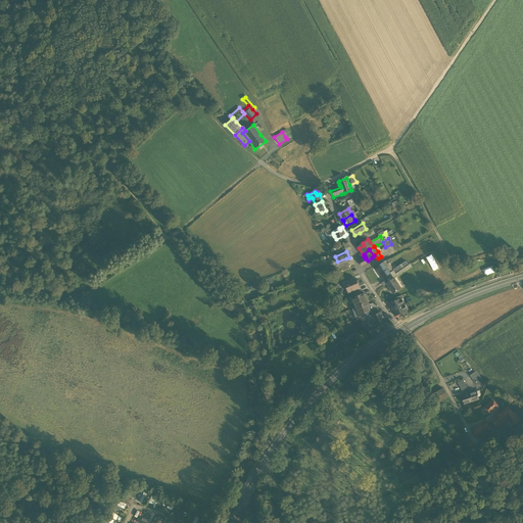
[(369,262),(368,260),(366,257),(365,258),(360,262),(361,265),(362,266),(369,262)]
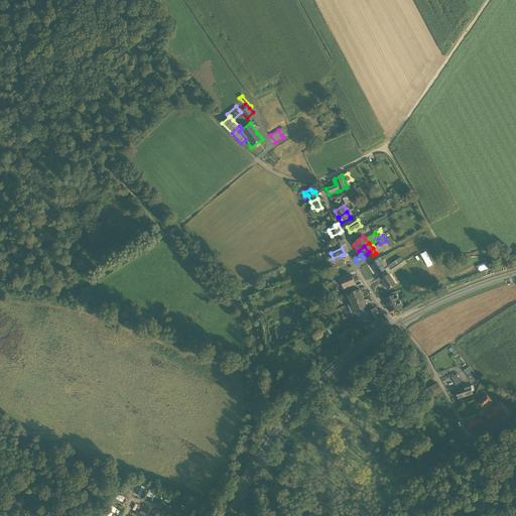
[(345,263),(343,258),(342,255),(333,258),(335,261),(337,260),(339,266),(345,263)]
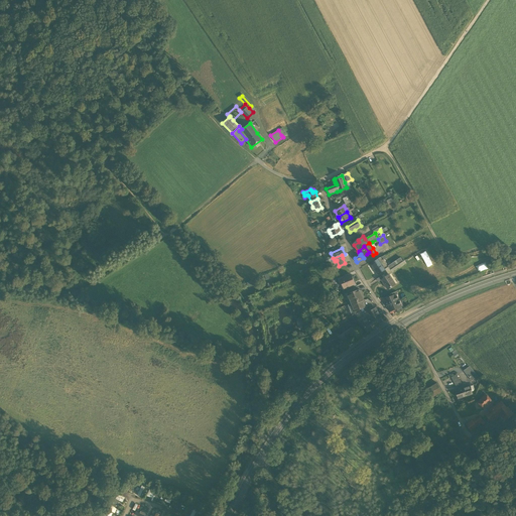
[(378,259),(385,270),(386,269),(389,267),(388,266),(383,258),(382,260),(380,258),(378,259)]
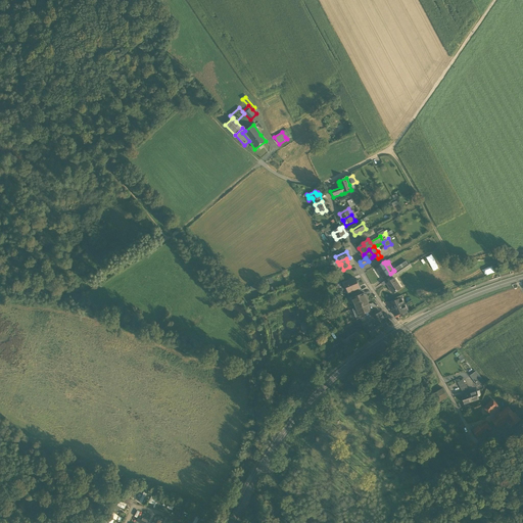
[(376,268),(383,278),(390,274),(383,263),(376,268)]
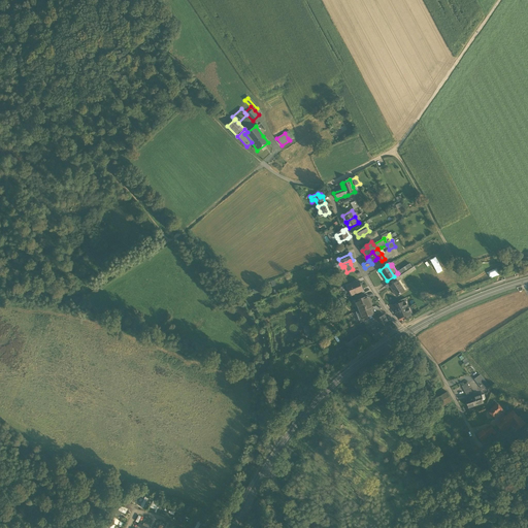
[(413,268),(409,270),(406,272),(399,276),(396,278),(398,282),(401,279),(416,269),(414,267),(413,268)]
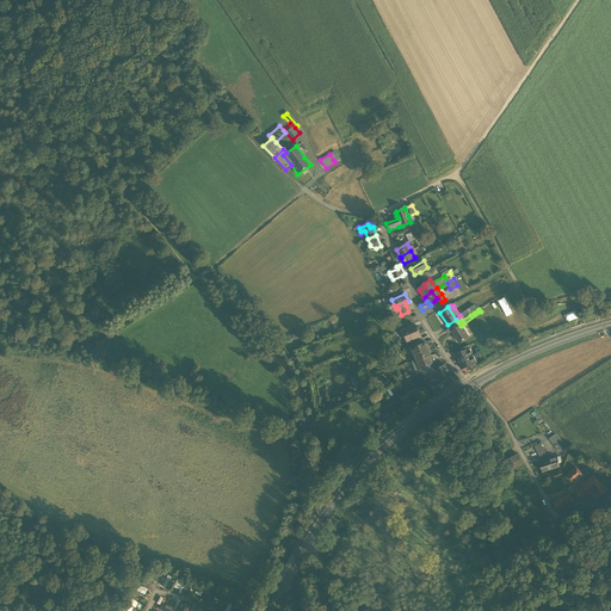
[(476,322),(473,318),(456,328),(457,329),(454,332),(452,331),(444,337),(452,349),(461,343),(460,341),(463,339),(464,340),(473,335),(468,328),(476,322)]
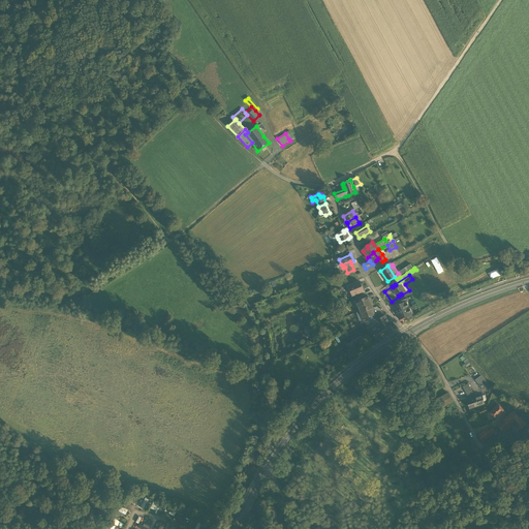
[(349,286),(352,296),(364,290),(361,282),(356,284),(349,286)]
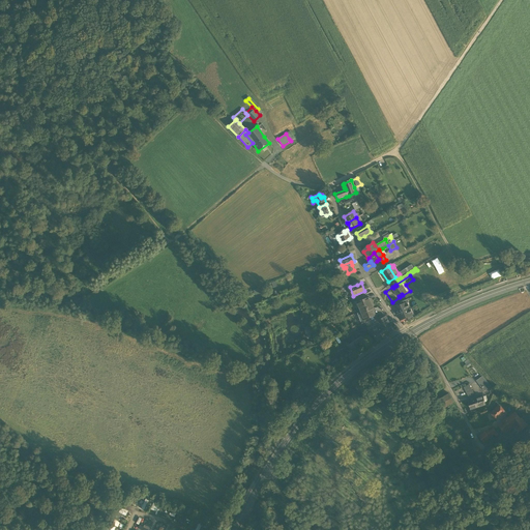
[(365,299),(357,302),(361,311),(373,306),(374,305),(371,299),(369,298),(365,299)]
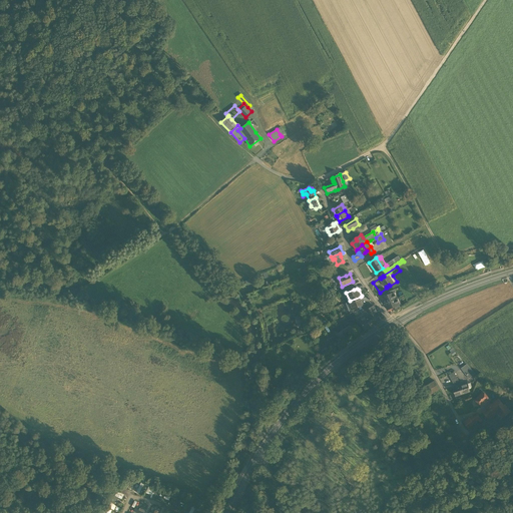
[(382,299),(385,304),(397,299),(394,294),(394,293),(389,296),(382,299)]
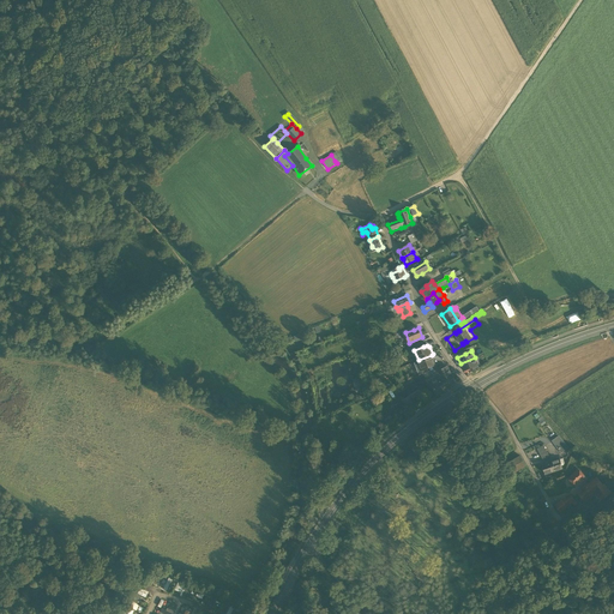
[(419,360),(417,361),(421,371),(429,367),(433,366),(432,361),(433,359),(432,355),(419,360)]
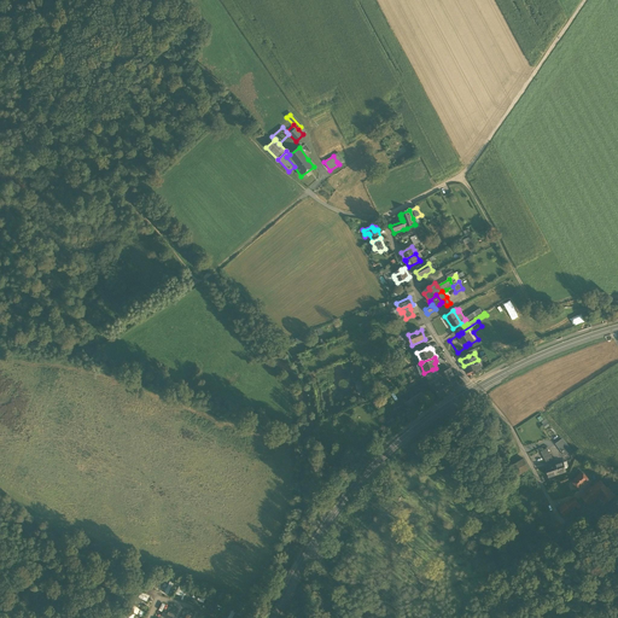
[(481,366),(478,360),(464,366),(466,373),(474,369),(481,367),(481,366)]
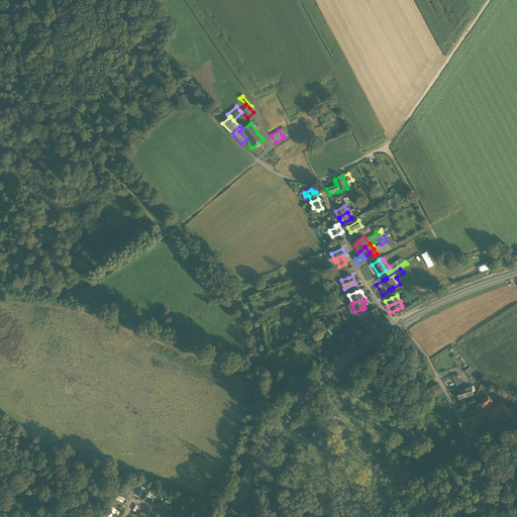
[(363,312),(366,316),(369,314),(374,311),(373,308),(368,310),(363,312)]
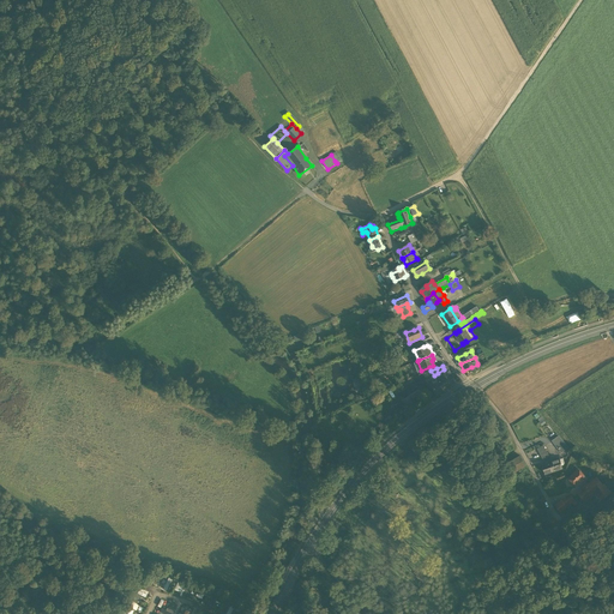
[(410,401),(408,397),(402,401),(408,410),(414,407),(410,401)]
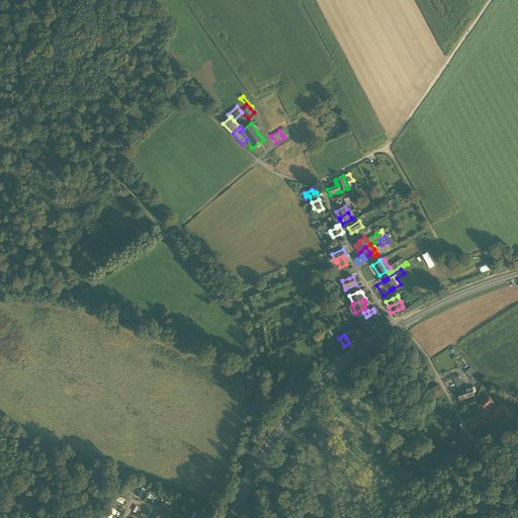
[(476,377),(477,378),(480,376),(471,367),(469,369),(471,372),(476,377)]
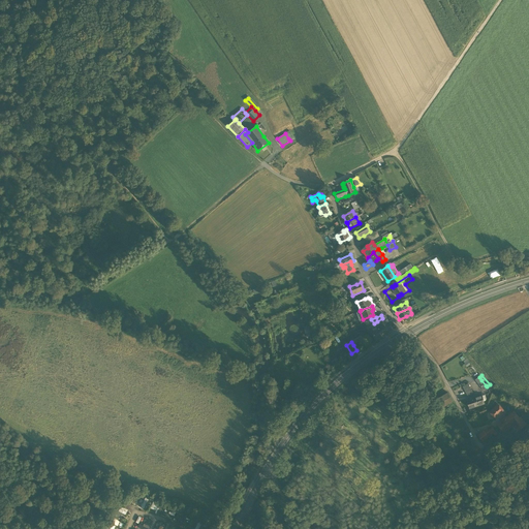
[(437,400),(441,407),(448,404),(454,401),(448,394),(437,400)]
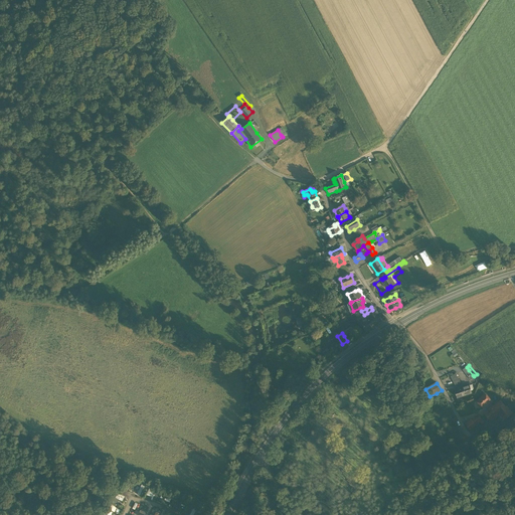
[(470,385),(462,387),(465,395),(472,393),(470,385)]
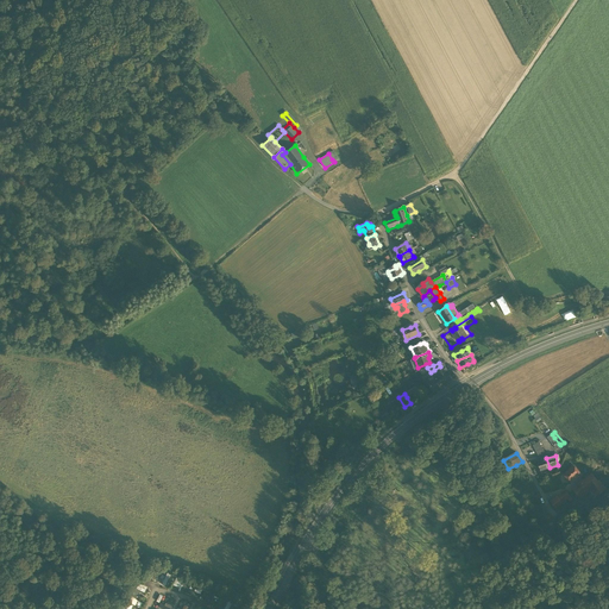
[(541,471),(550,468),(546,458),(538,462),(541,471)]
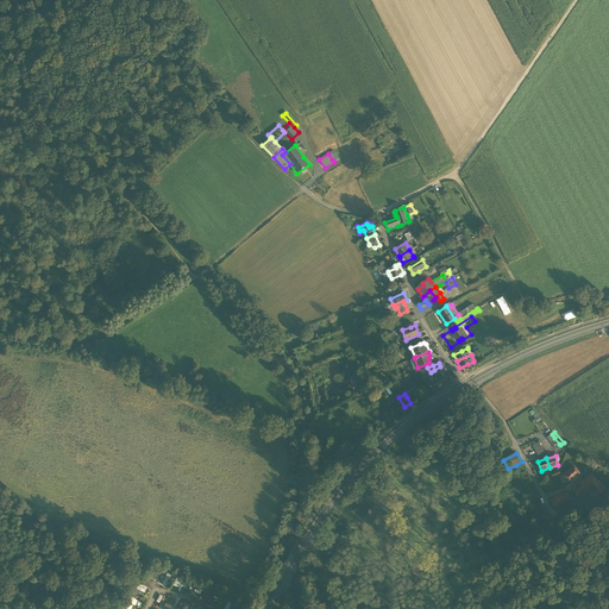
[(564,475),(571,483),(582,473),(573,465),(564,475)]
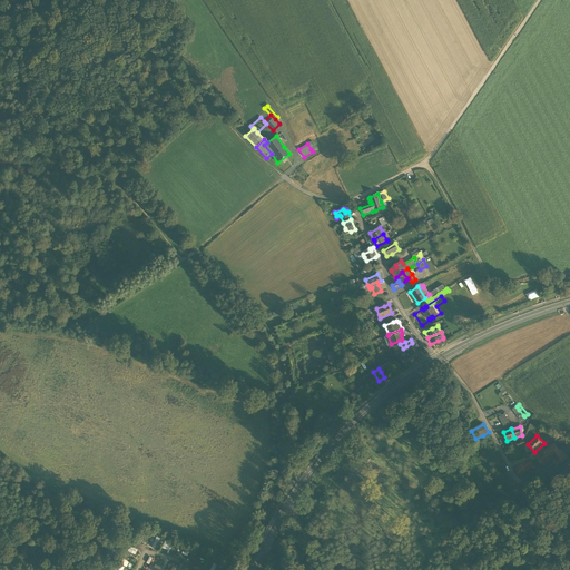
[(557,461),(564,455),(554,443),(547,449),(554,458),(557,461)]
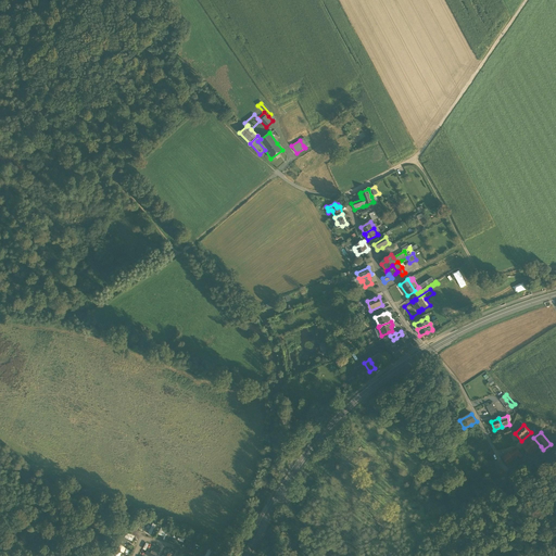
[(522,446),(530,455),(541,446),(533,438),(522,446)]
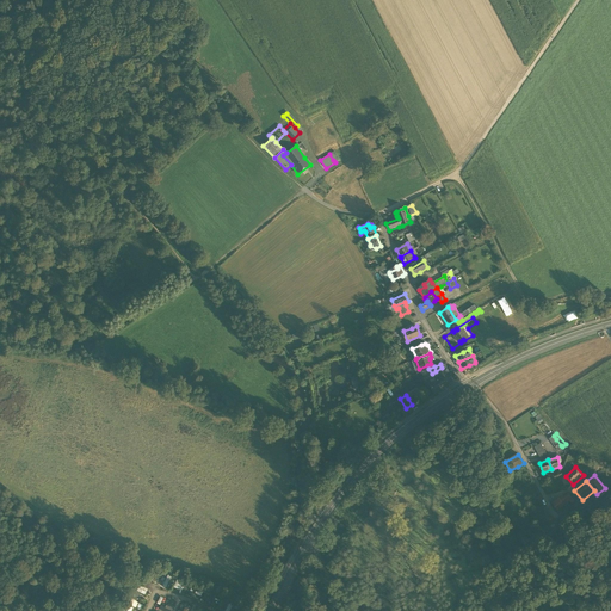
[(568,493),(561,499),(566,505),(573,499),(568,493)]
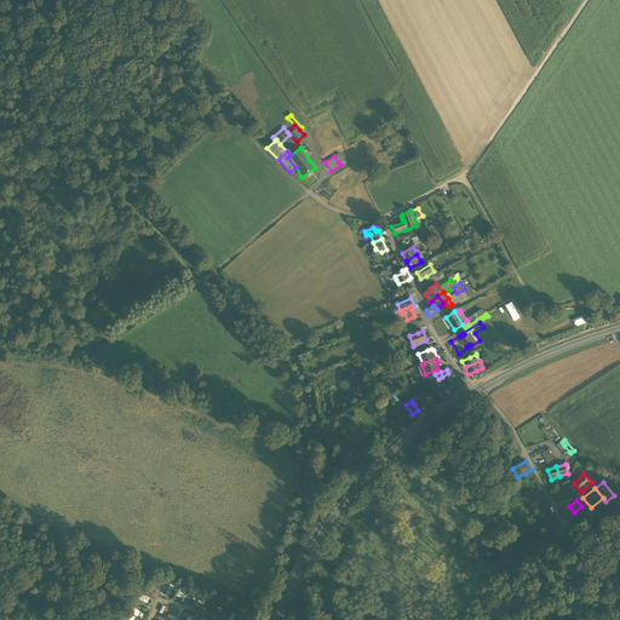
[(574,512),(569,506),(569,505),(561,511),(566,518),(574,512)]
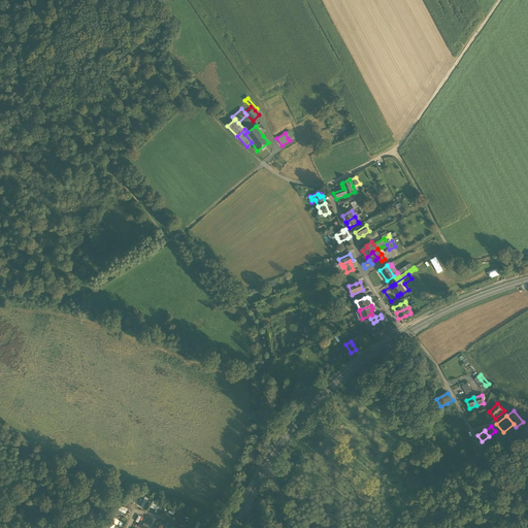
[(151,506),(157,509),(160,503),(153,500),(151,506)]
